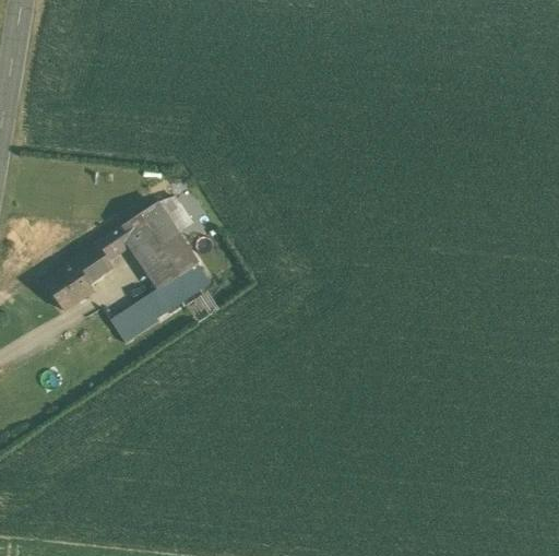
[(198,262),(157,201),(122,225),(135,245),(163,285),(198,262)]
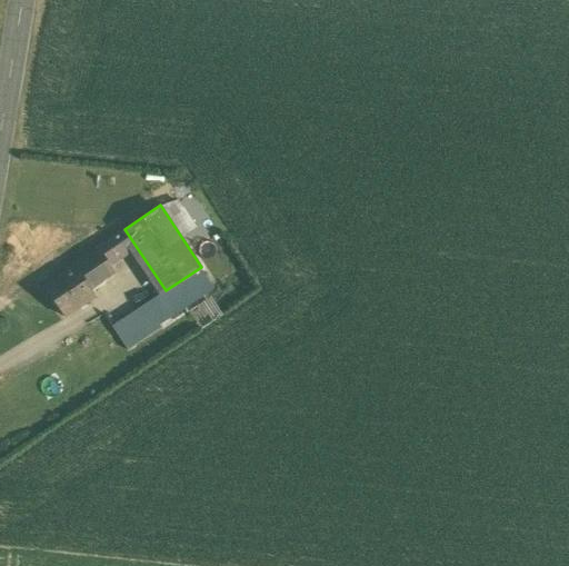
[(125,229),(99,246),(112,266),(138,249),(125,229)]
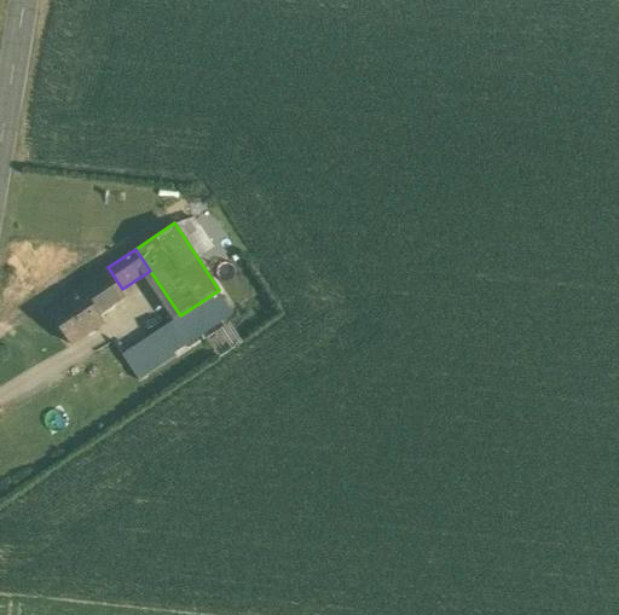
[(108,267),(74,290),(76,294),(51,312),(71,343),(103,321),(97,312),(125,294),(122,289),(108,267)]
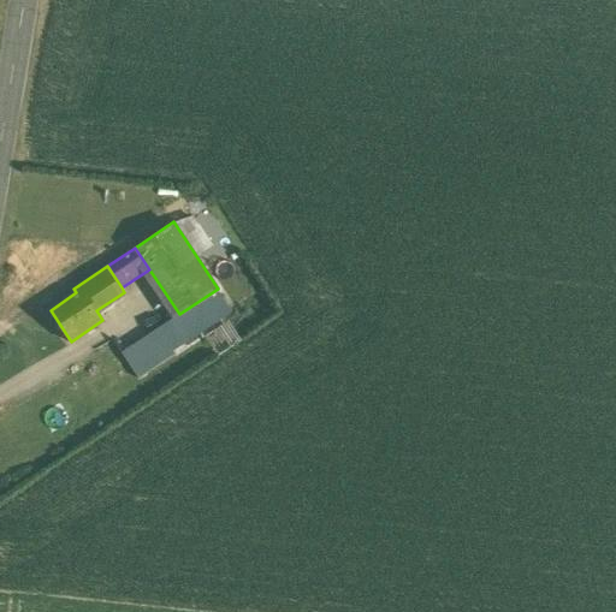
[(218,289),(179,314),(157,328),(171,350),(172,349),(231,309),(218,289)]
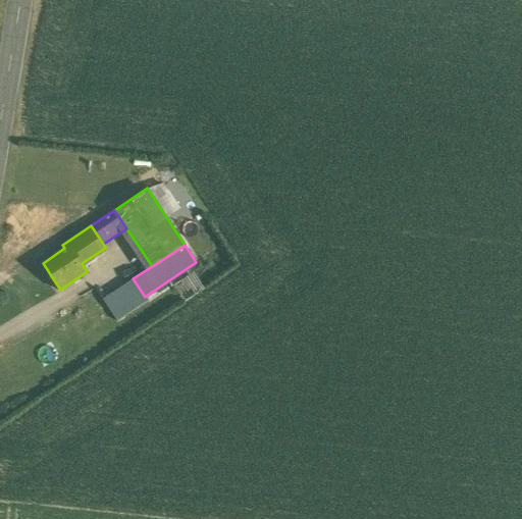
[(133,278),(103,298),(116,319),(147,299),(146,296),(145,297),(133,278)]
